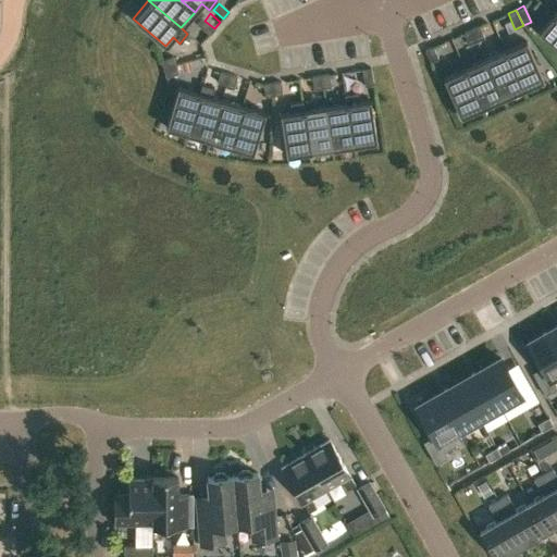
[(556,17),(553,14),(537,32),(556,48),(556,17)]
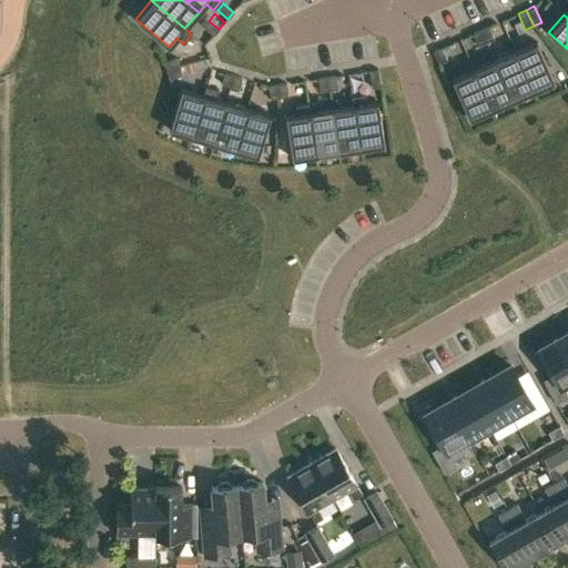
[(205,18),(200,24),(213,36),(219,29),(209,21),(205,18)]
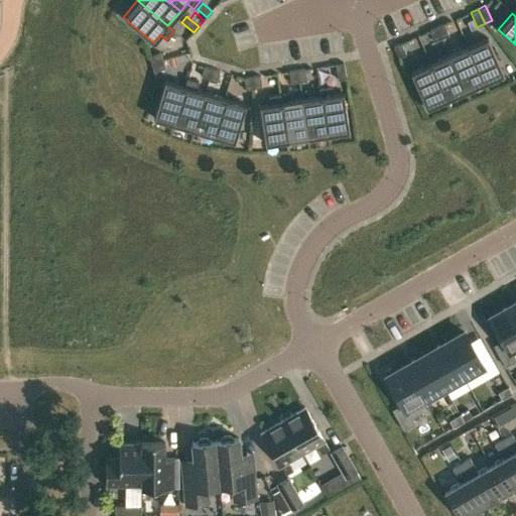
[(448,35),(443,24),(436,27),(441,38),(448,35)]
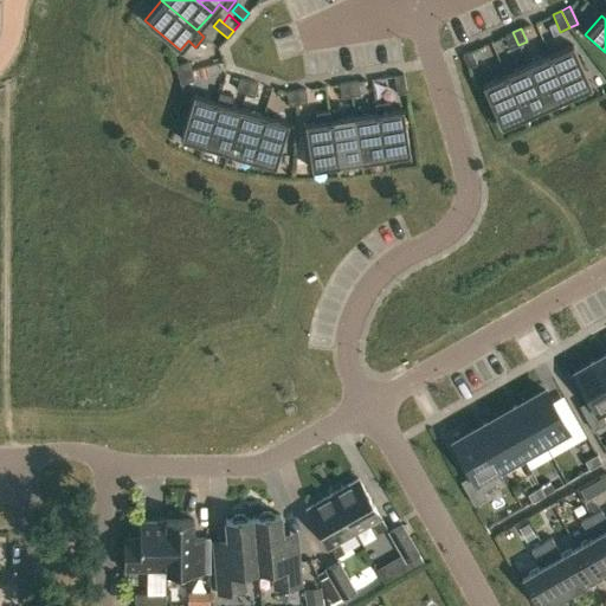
[(513,32),(503,37),(509,49),(519,45),(513,32)]
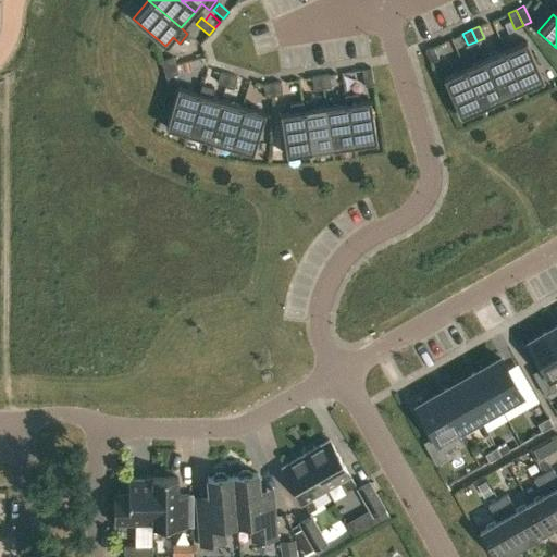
[(525,40),(505,50),(522,89),(543,79),(525,40)]
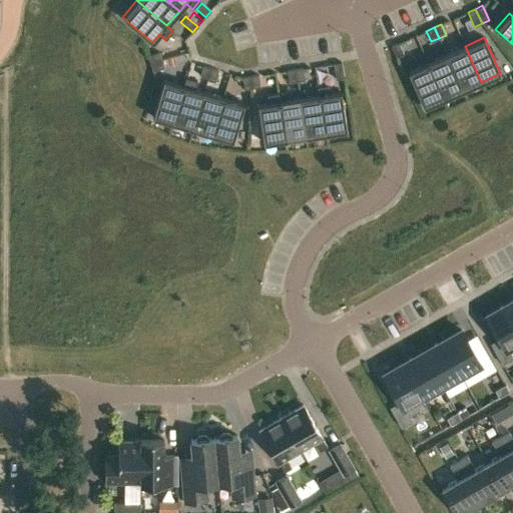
[(398,43),(391,46),(396,57),(403,54),(398,43)]
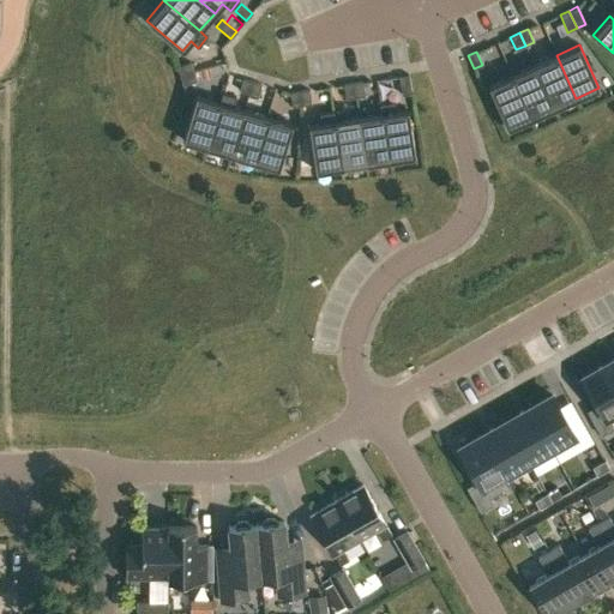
[(557,55),(534,65),(553,108),(576,98),(557,55)]
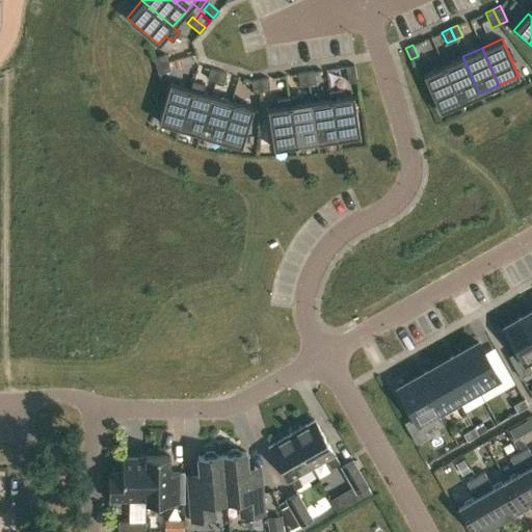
[(156,65),(167,62),(165,54),(153,58),(156,65)]
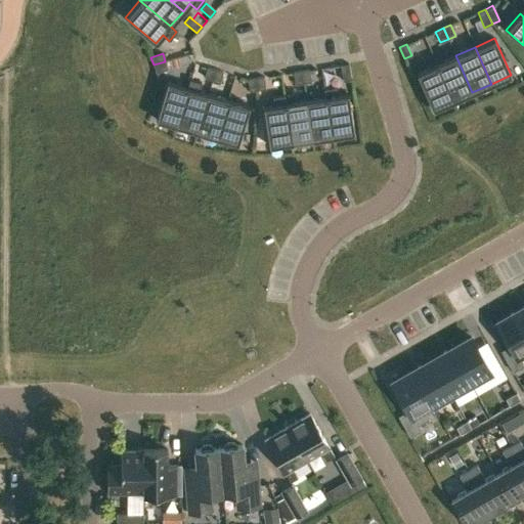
[(455,55),(436,64),(452,101),(472,92),(455,55)]
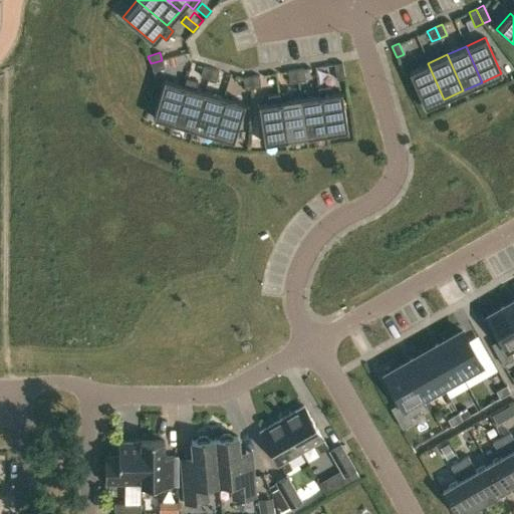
[(151,63),(153,71),(164,68),(162,60),(151,63)]
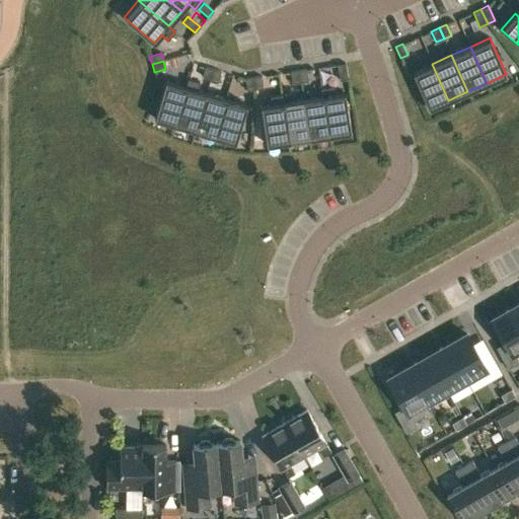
[(345,63),(337,65),(339,76),(347,75),(345,63)]
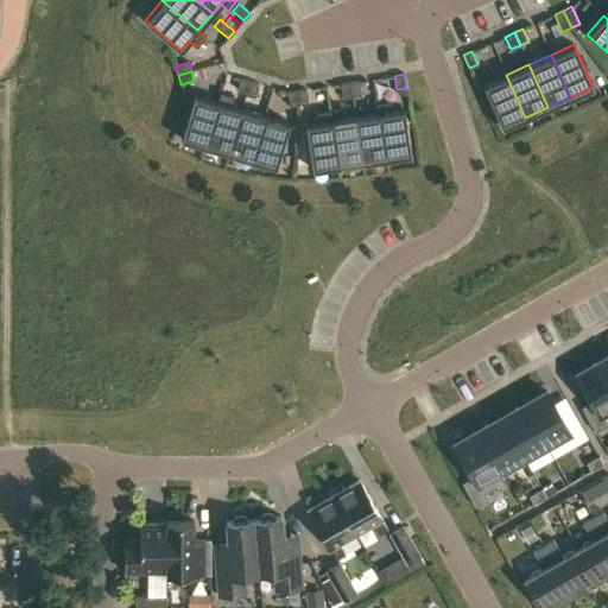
[(483,84),(502,127),(525,118),(506,75),(483,84)]
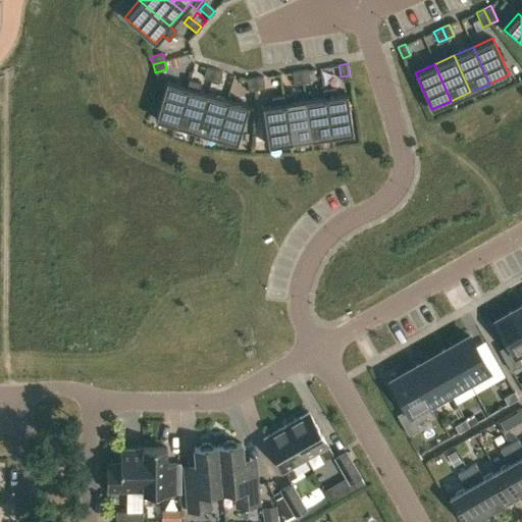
[(206,67),(203,80),(210,82),(214,69),(206,67)]
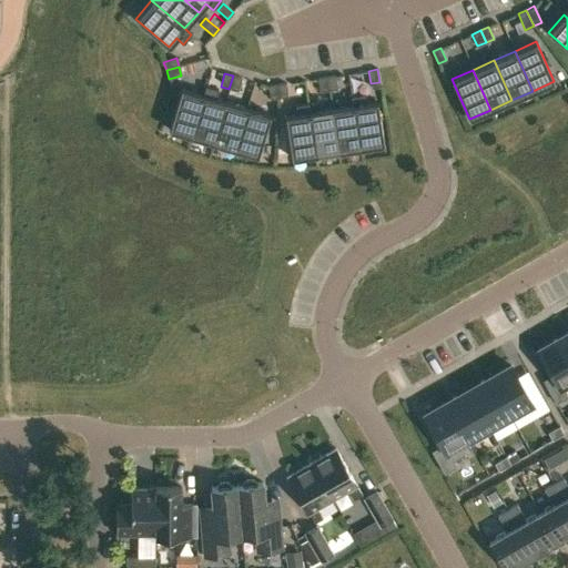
[(233,75),(229,89),(237,91),(241,79),(233,75)]
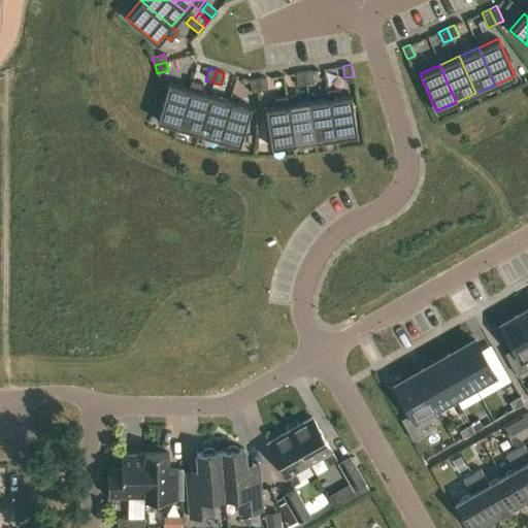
[(303,72),(305,84),(314,83),(311,70),(303,72)]
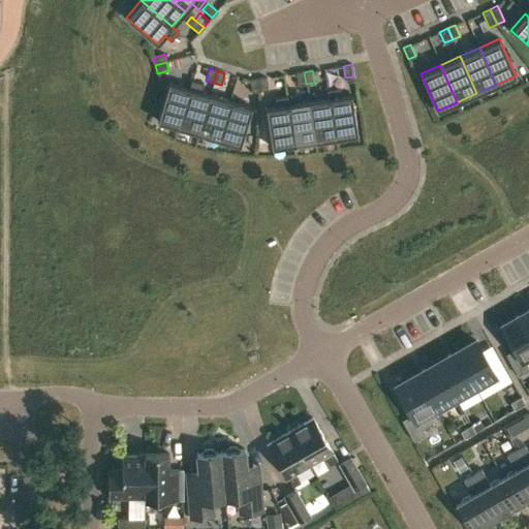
[(296,73),(298,86),(306,84),(304,72),(296,73)]
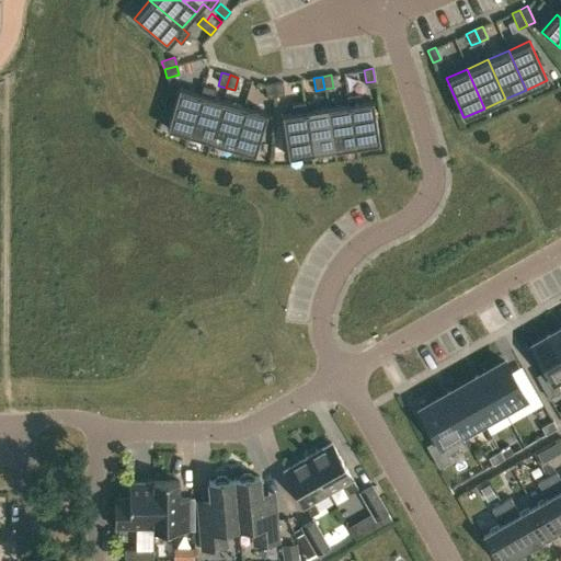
[(284,95),(282,82),(273,84),(275,96),(284,95)]
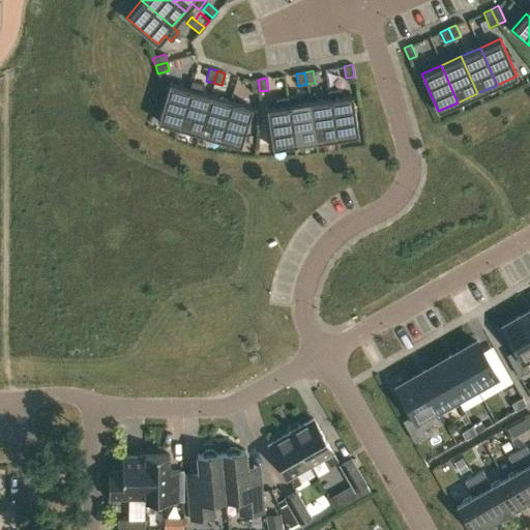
[(188,88),(178,127),(199,134),(211,94),(201,92),(203,84),(192,80),(188,88)]
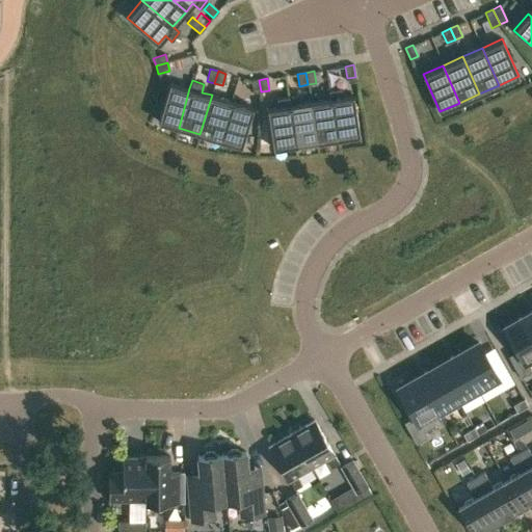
[(250,81),(253,94),(261,91),(259,80),(250,81)]
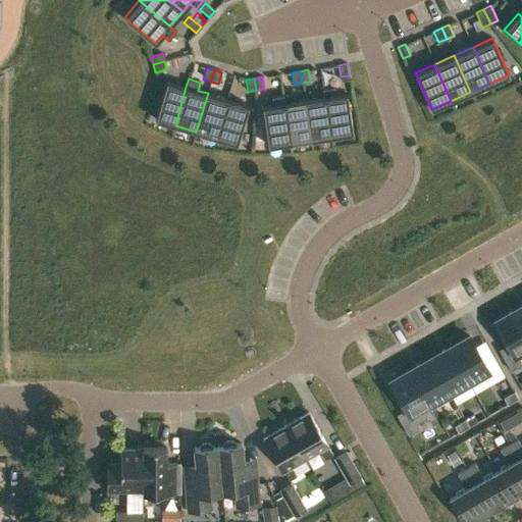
[(175,125),(186,87),(166,81),(155,119),(175,125)]
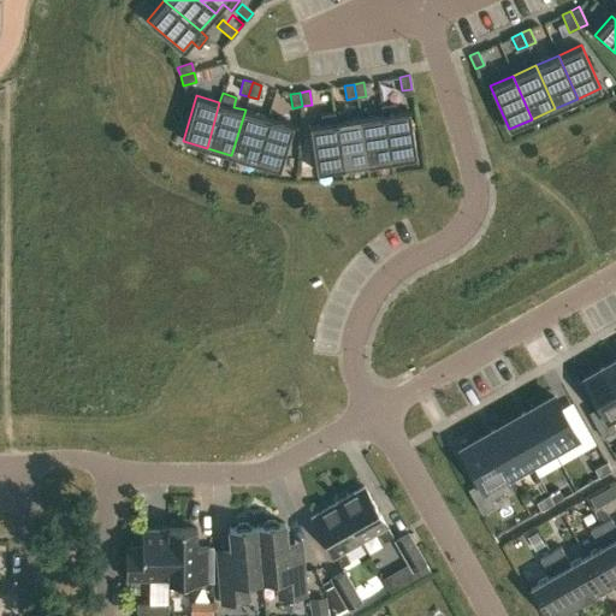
[(381,114),(389,161),(415,157),(408,110),(396,112),(395,102),(380,105),(381,114)]
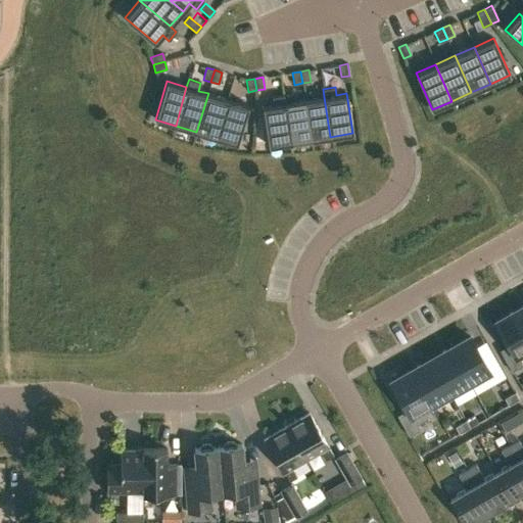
[(208,93),(196,132),(217,138),(228,99),(208,93)]
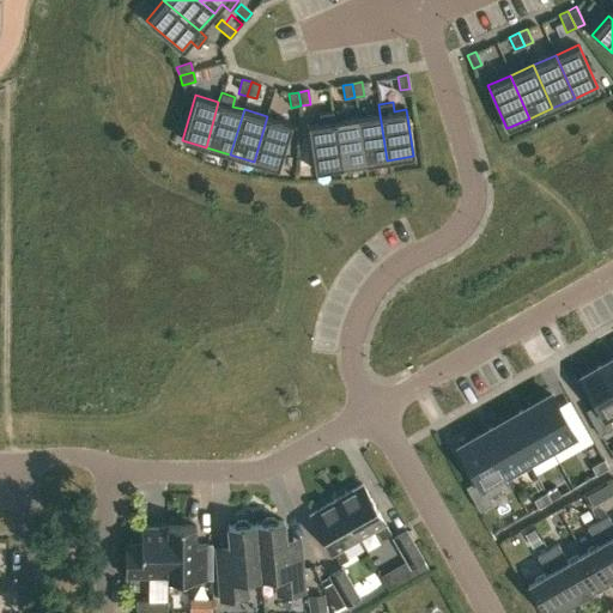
[(334,121),(333,111),(319,114),(320,123),(308,125),(315,171),(341,168),(334,121)]
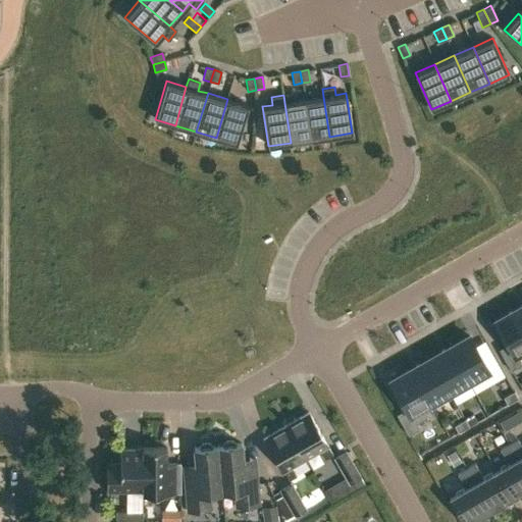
[(323,97),(304,100),(310,140),(329,137),(323,97)]
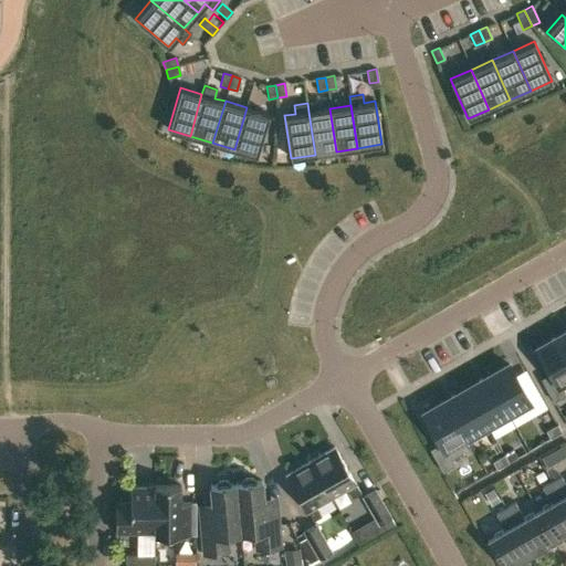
[(257,156),(269,114),(247,107),(234,149),(257,156)]
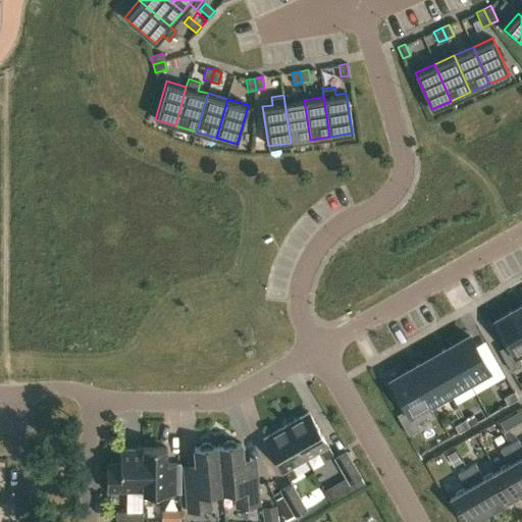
[(291,143),(310,140),(304,100),(284,103),(291,143)]
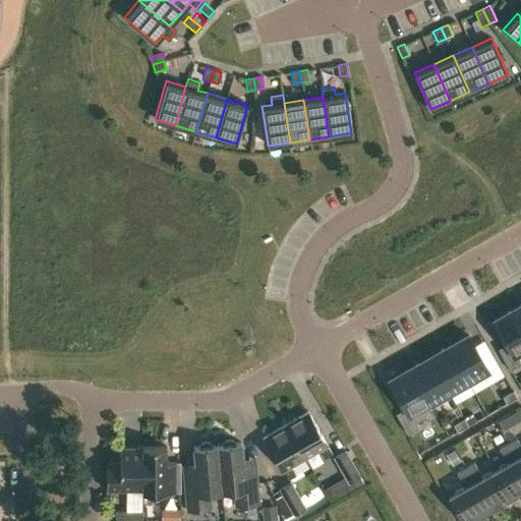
[(520,320),(514,308),(495,320),(508,343),(498,348),(510,369),(520,364),(516,357),(520,354),(520,320)]
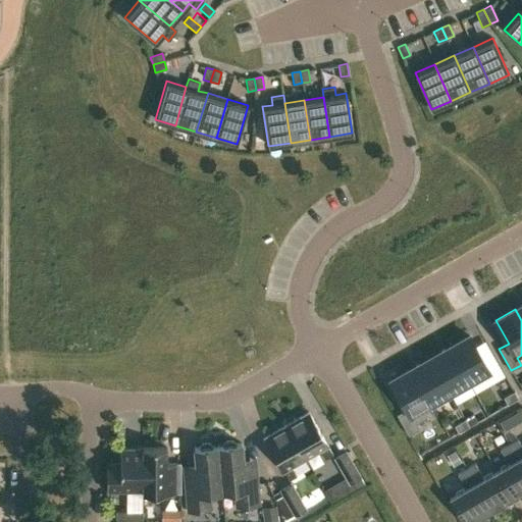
[(468,335),(449,347),(468,380),(487,369),(468,335)]
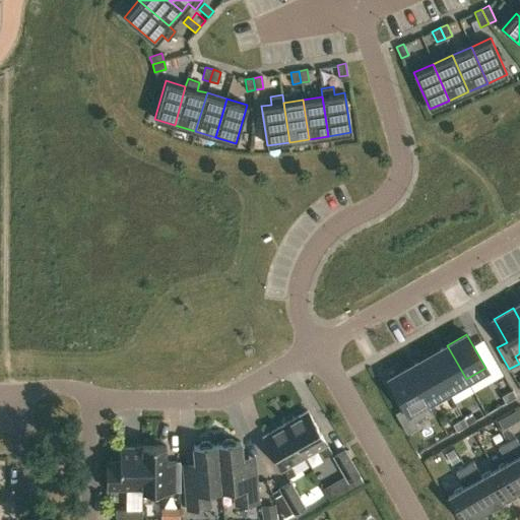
[(447,345),(428,356),(447,390),(466,379),(447,345)]
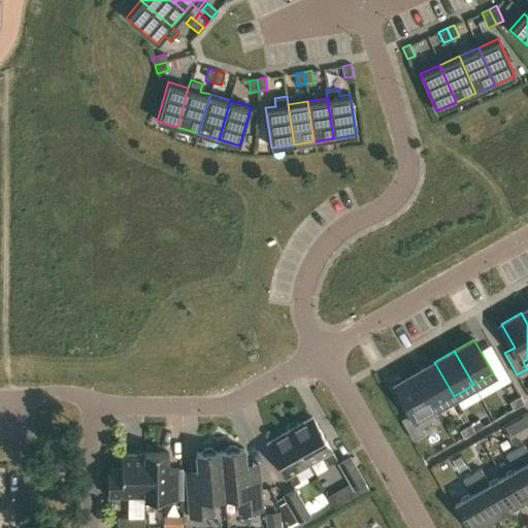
[(415,372),(434,406),(454,396),(434,362),(415,372)]
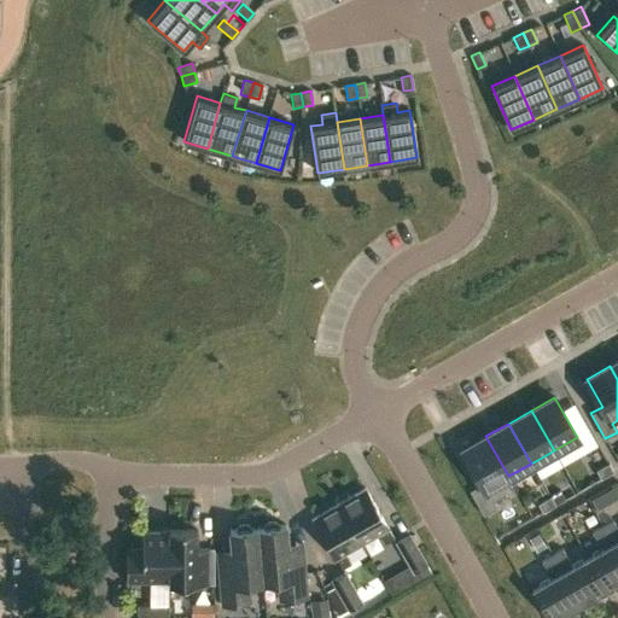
[(485,436),(462,450),(481,483),(468,490),(483,516),(496,507),(493,501),(505,494),(497,482),(508,476),(485,436)]
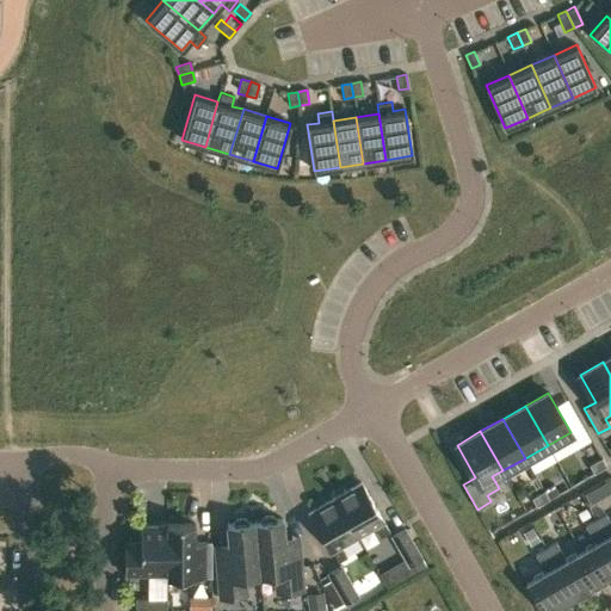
[(602,458),(588,464),(593,473),(606,467),(602,458)]
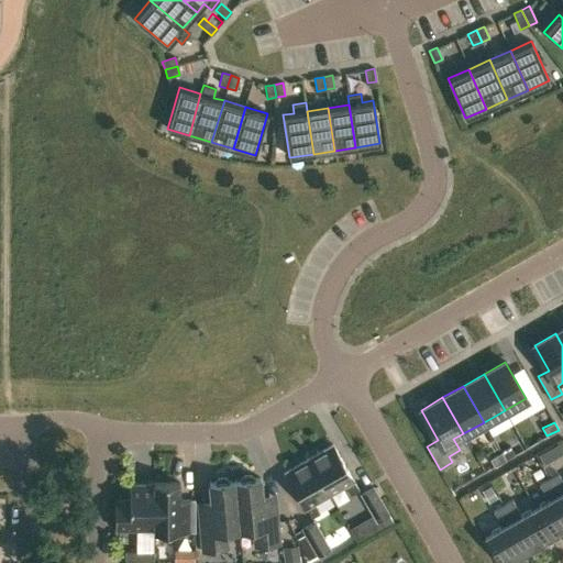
[(332,444),(308,459),(329,495),(344,486),(350,495),(359,490),(332,444)]
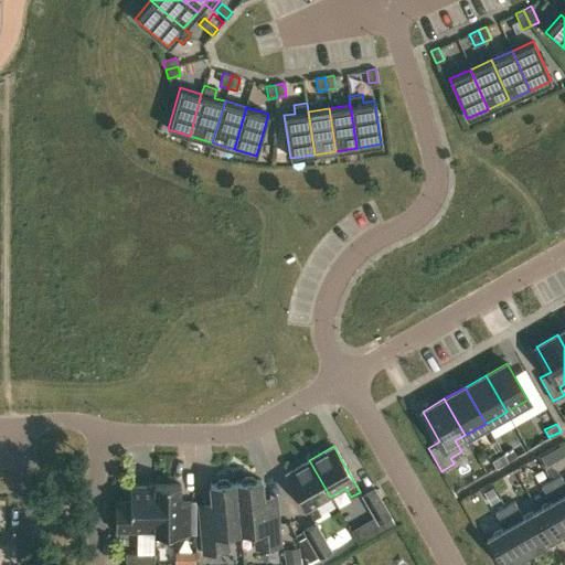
[(512,448),(503,452),(503,454),(508,461),(516,456),(512,448)]
